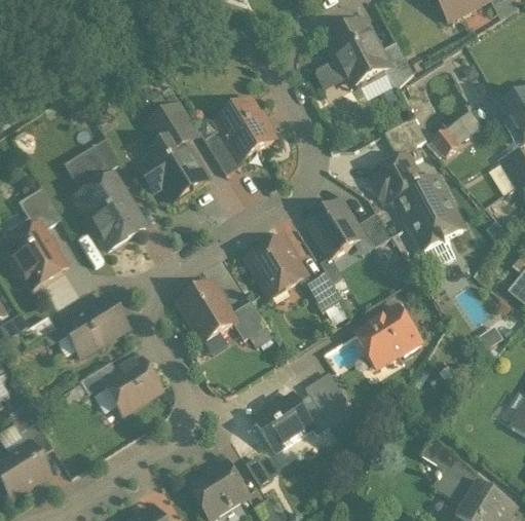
[(439,0),(449,21),(488,0),(439,0)]
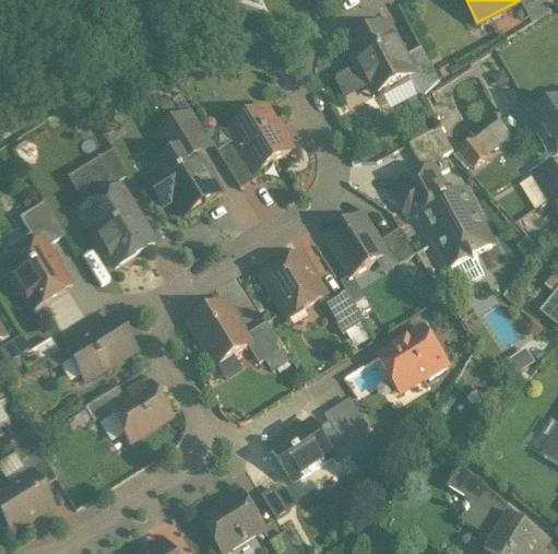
[(404,54),(387,22),(347,44),(357,63),(332,77),(332,78),(355,66),(365,81),(371,78),(378,91),(407,75),(414,72),(404,54)]
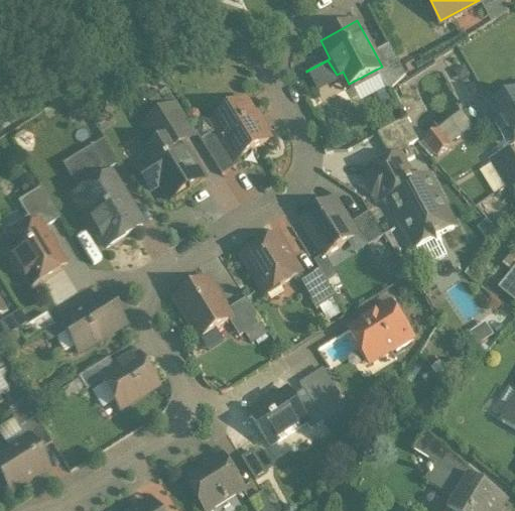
[(404,73),(388,41),(373,49),(382,67),(376,70),(384,85),(390,87),(404,73)]
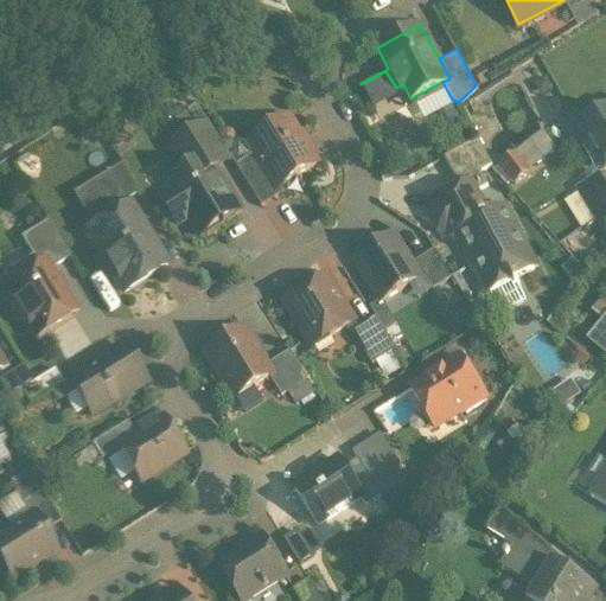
[(605,97),(588,109),(593,116),(580,125),(604,166),(605,164),(605,97)]
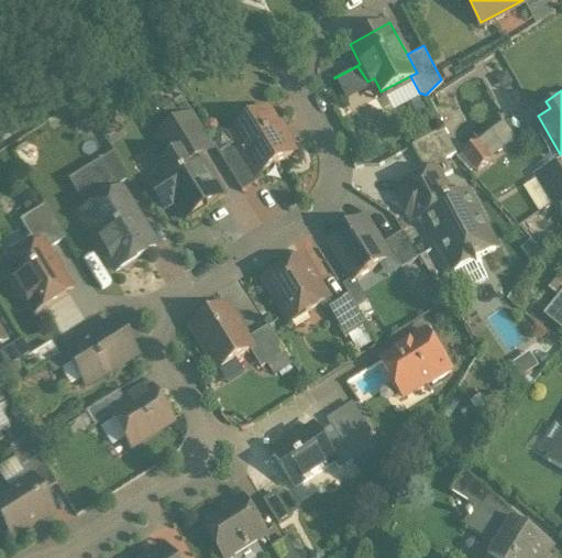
[(267,107),(231,129),(240,142),(256,171),(259,170),(293,149),(267,107)]
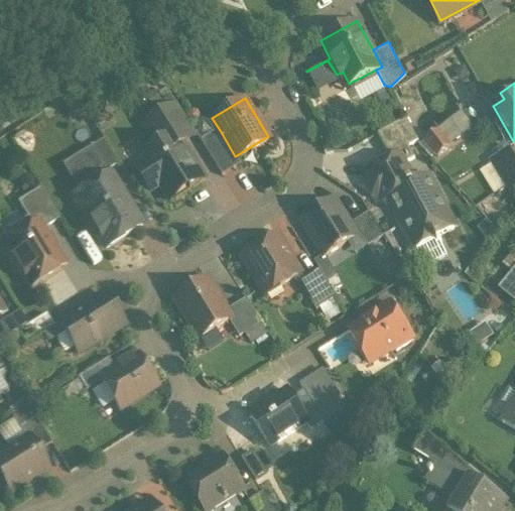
[(176,102),(155,115),(168,136),(174,132),(180,142),(196,132),(176,102)]
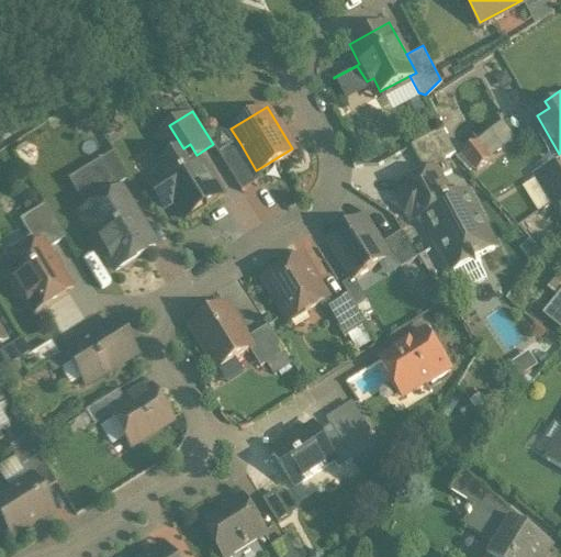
[(441,125),(411,142),(426,170),(446,160),(444,155),(455,149),(441,125)]
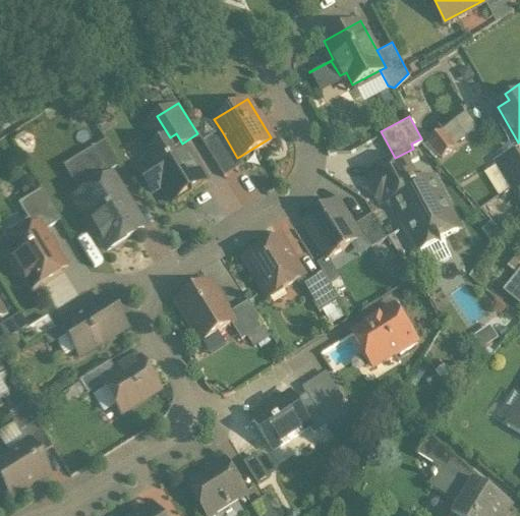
[(455,117),(442,127),(453,141),(466,132),(455,117)]
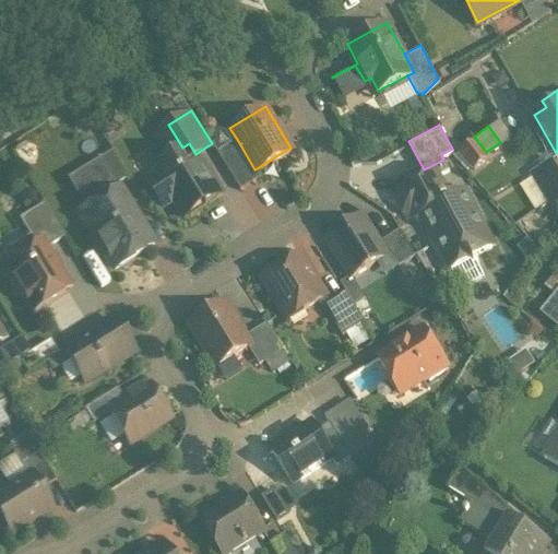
[(474,137),(460,148),(473,165),(487,154),(486,152),(474,137)]
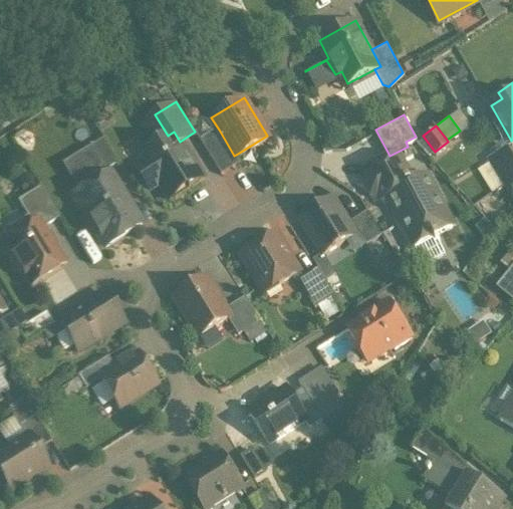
[(219,130),(201,141),(220,172),(239,160),(236,155),(234,156),(219,130)]
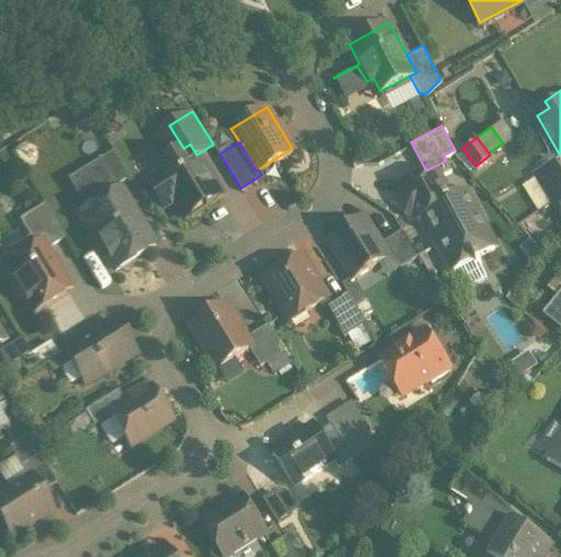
[(183,148),(155,166),(160,176),(149,182),(163,203),(174,197),(184,214),(187,213),(190,214),(205,205),(205,201),(221,192),(197,155),(190,144),(183,148)]
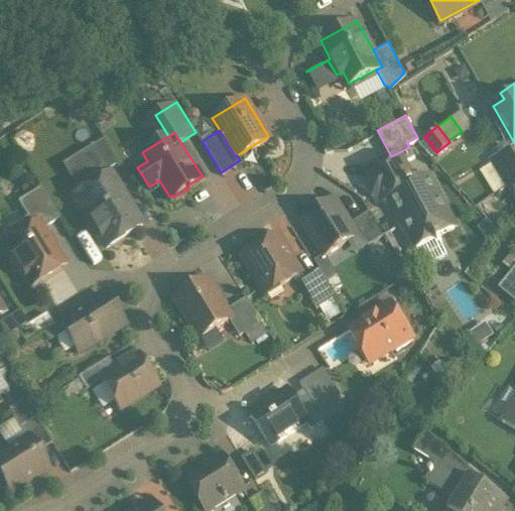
[(103,136),(78,151),(93,175),(118,160),(103,136)]
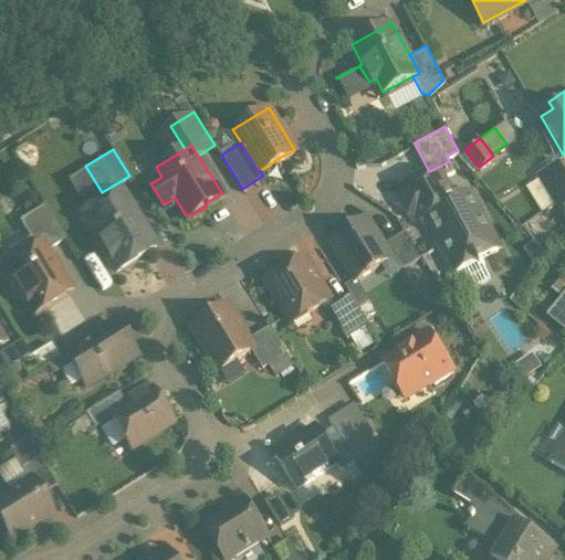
[(564,168),(557,156),(535,170),(554,200),(563,214),(564,211),(564,168)]
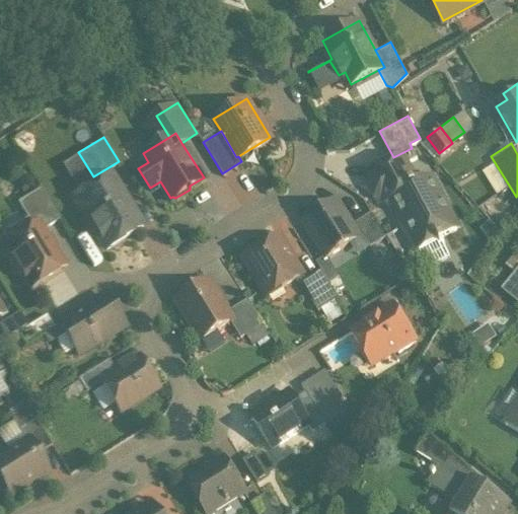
[(429,174),(416,181),(404,161),(416,155),(412,148),(393,157),(369,170),(371,174),(369,181),(375,193),(382,195),(384,199),(389,196),(403,223),(405,222),(410,229),(409,233),(413,240),(416,241),(418,245),(420,244),(422,246),(426,247),(441,239),(443,238),(440,233),(455,225),(429,174)]
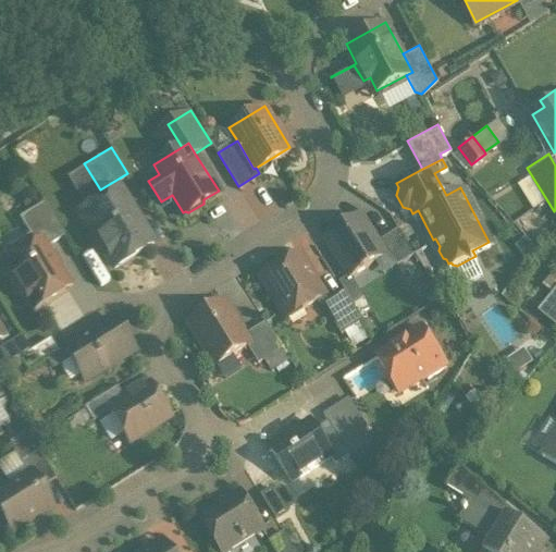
[(530,172),(517,180),(533,205),(545,197),(530,172)]
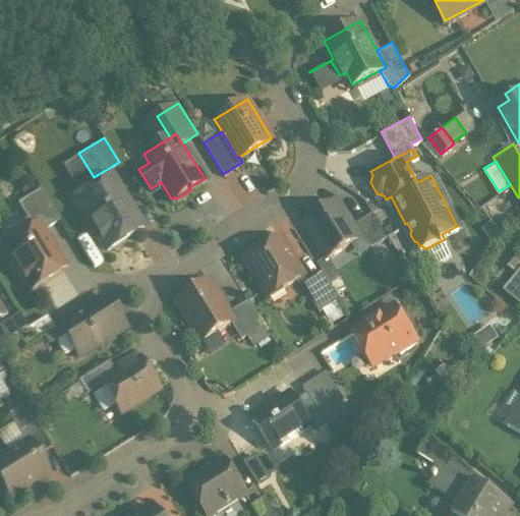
[(110,174),(73,196),(105,246),(141,224),(110,174)]
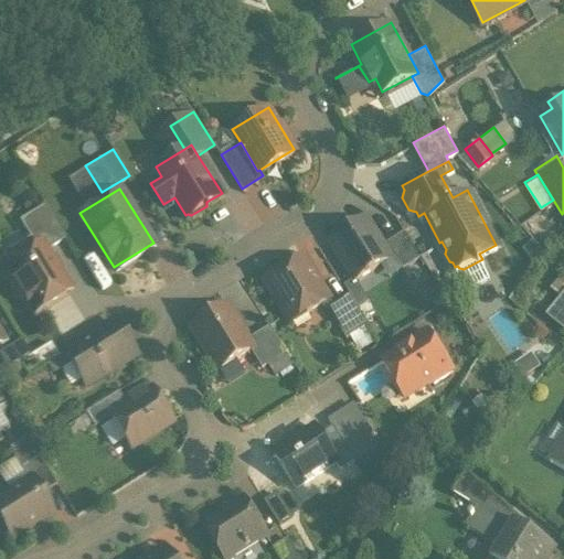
[(63,236),(42,202),(18,217),(31,239),(41,233),(49,245),(63,236)]
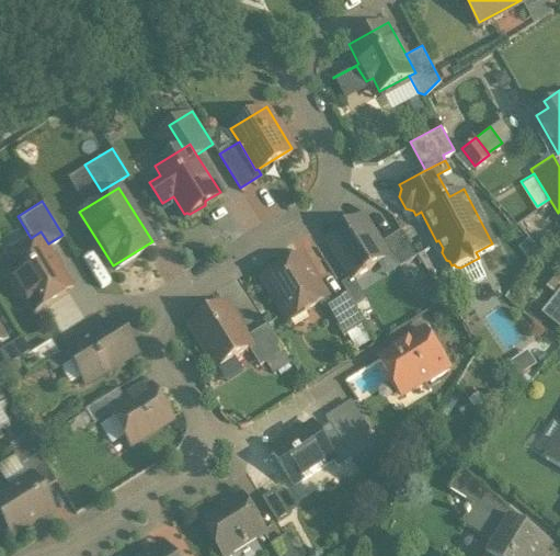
[(362,214),(328,235),(352,274),(386,252),(378,239),(362,214)]
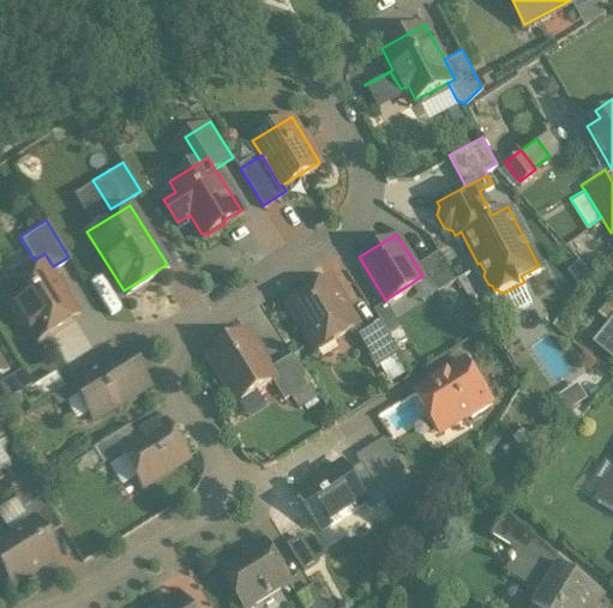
[(455,276),(437,247),(414,262),(422,276),(427,274),(437,287),(455,276)]
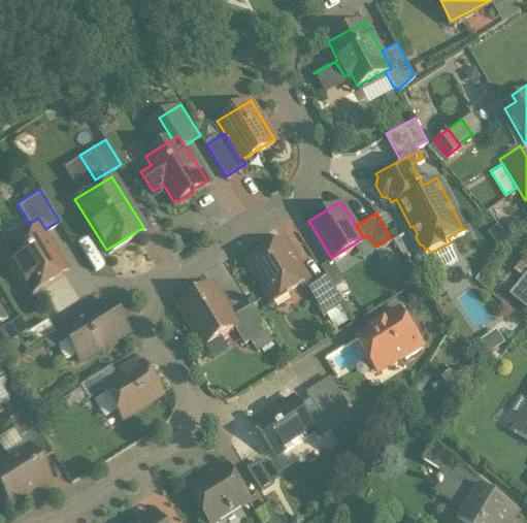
[(45,237),(37,224),(2,247),(6,254),(5,257),(15,273),(19,273),(29,290),(64,268),(54,252),(55,249),(48,238),(45,237)]
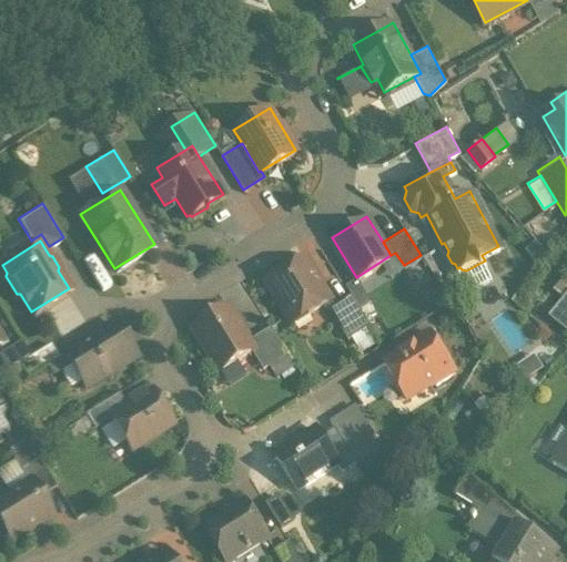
[(305,254),(264,279),(291,320),(331,296),(305,254)]
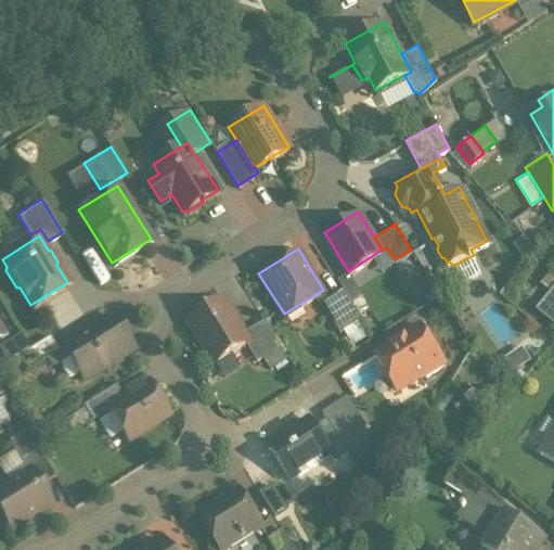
[(472,256),(455,265),(451,264),(449,261),(447,263),(448,265),(439,269),(445,278),(448,276),(452,284),(479,270),(472,256)]
